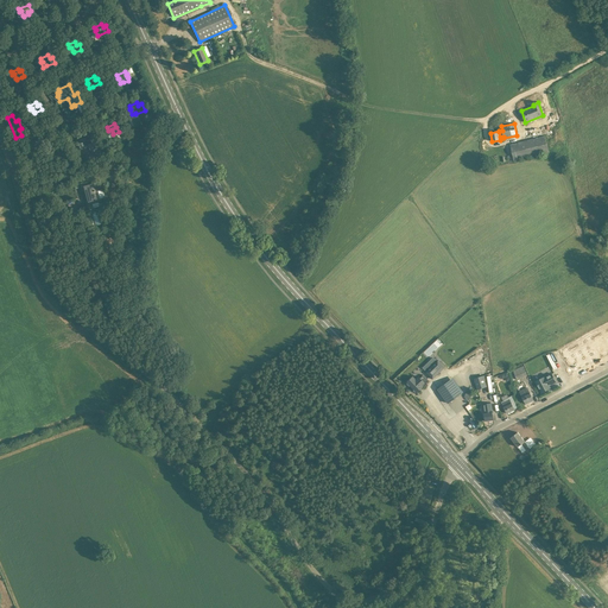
[(511,145),(514,160),(549,152),(545,135),(511,145)]
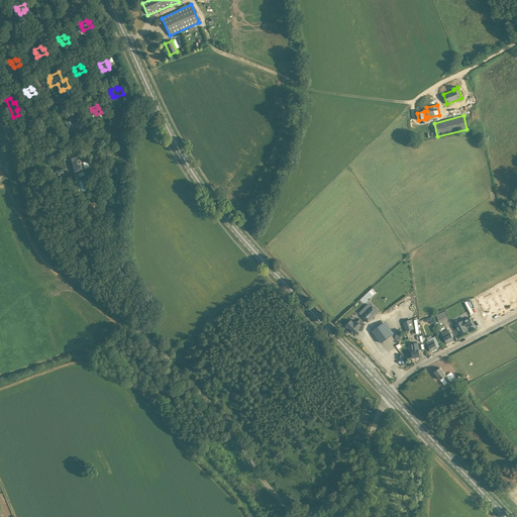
[(67,119),(69,122),(71,121),(72,124),(72,125),(79,123),(77,118),(74,119),(73,116),(67,119)]
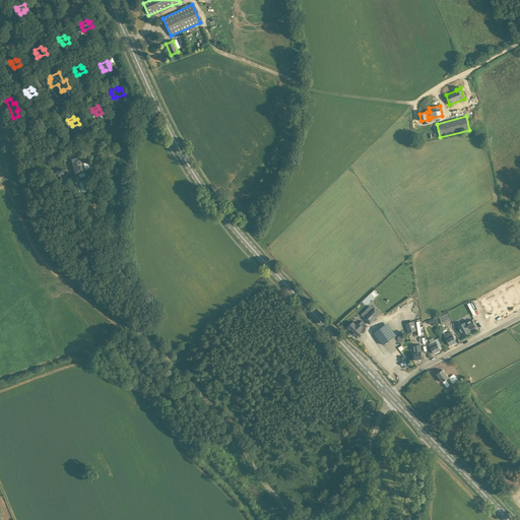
[(91,131),(90,131),(87,124),(80,127),(77,129),(80,136),(84,135),(91,131)]
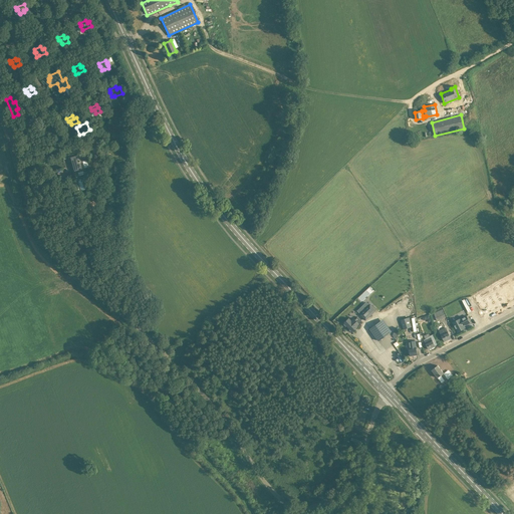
[(43,130),(46,138),(55,134),(53,127),(49,130),(49,127),(43,130)]
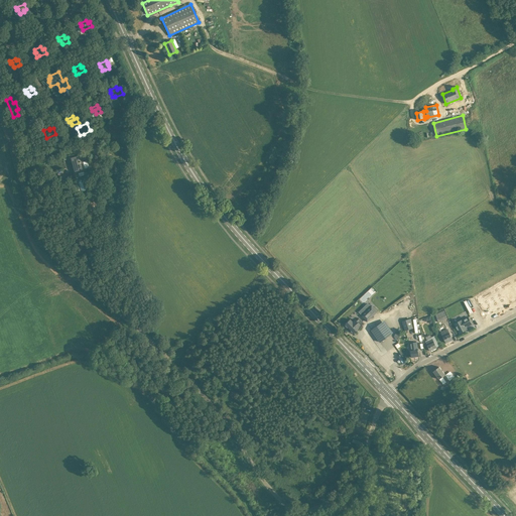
[(23,138),(29,136),(27,131),(25,132),(24,129),(18,132),(19,135),(21,134),(23,137),(22,137),(23,138)]
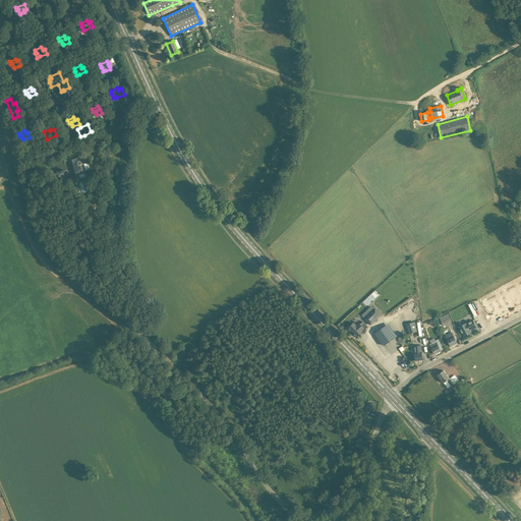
[(72,160),(76,173),(85,170),(83,164),(87,163),(84,156),(72,160)]
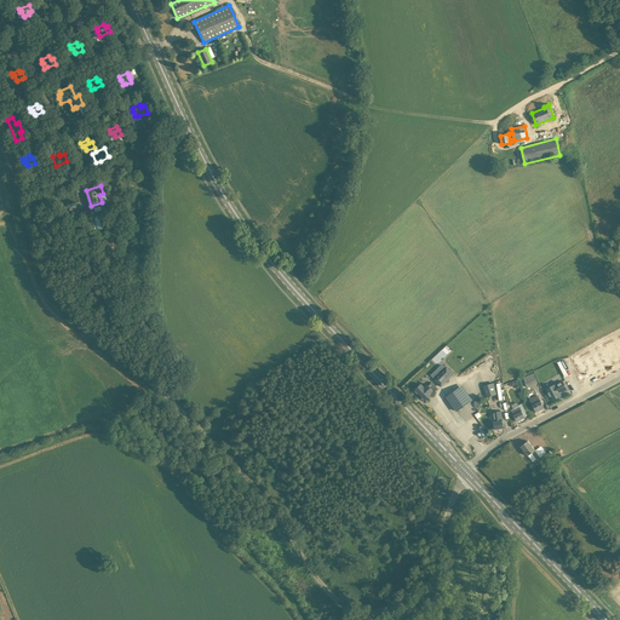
[(581,379),(619,362),(619,359),(615,349),(619,345),(619,337),(580,354),(579,351),(570,355),(581,379)]
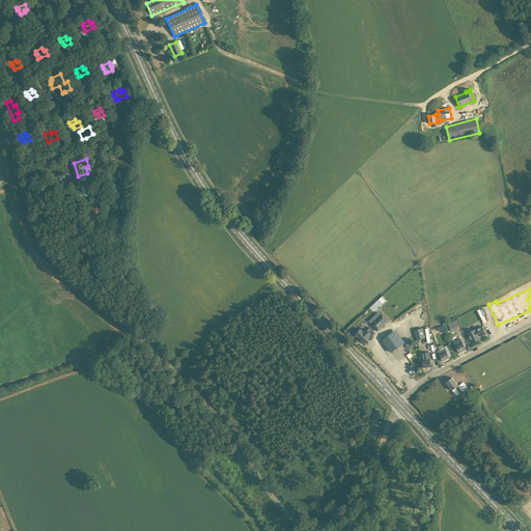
[(388,320),(382,315),(371,325),(378,331),(388,320)]
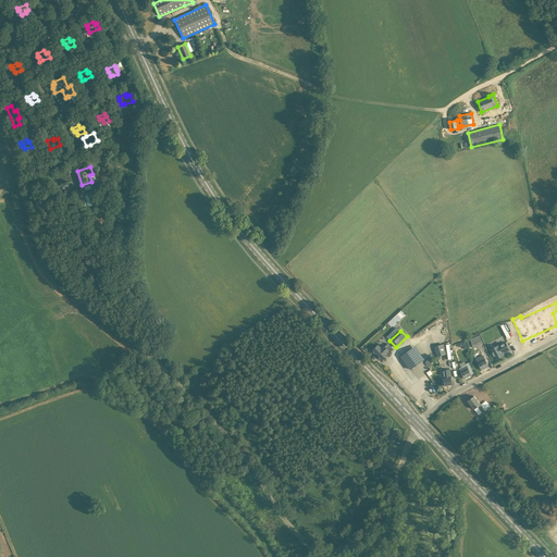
[(474,348),(483,344),(480,335),(470,339),(474,348)]
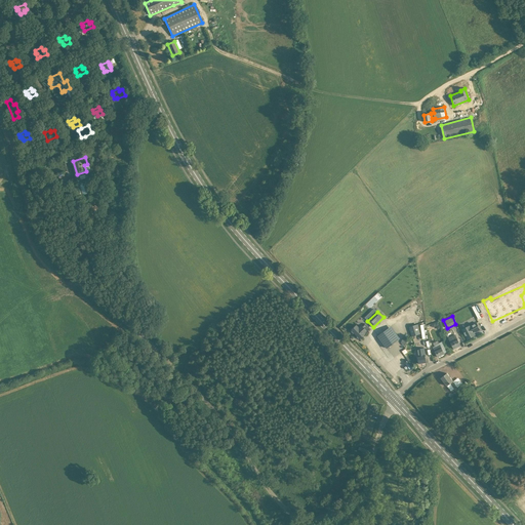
[(468,339),(475,335),(474,332),(475,331),(476,332),(480,329),(477,323),(471,326),(470,325),(462,329),(468,339)]
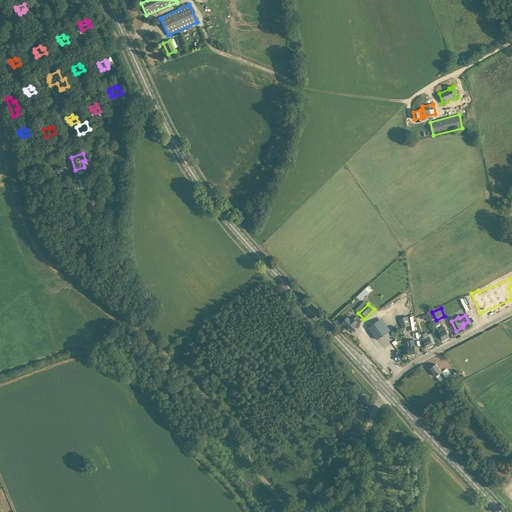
[(357,322),(360,319),(356,316),(353,318),(352,317),(350,319),(347,317),(341,322),(350,331),(356,326),(355,325),(357,322)]
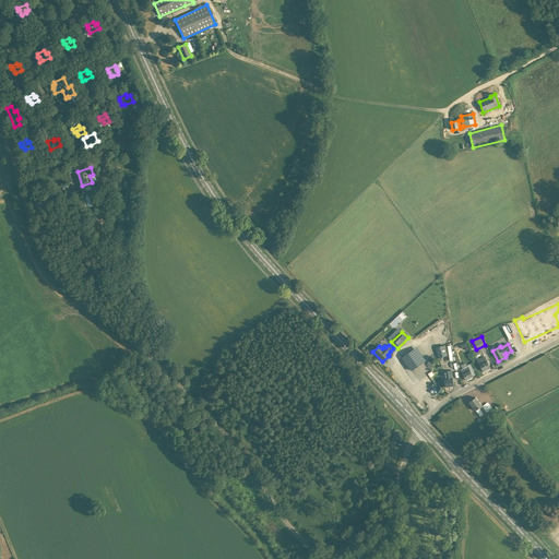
[(448,355),(444,345),(436,348),(439,358),(448,355)]
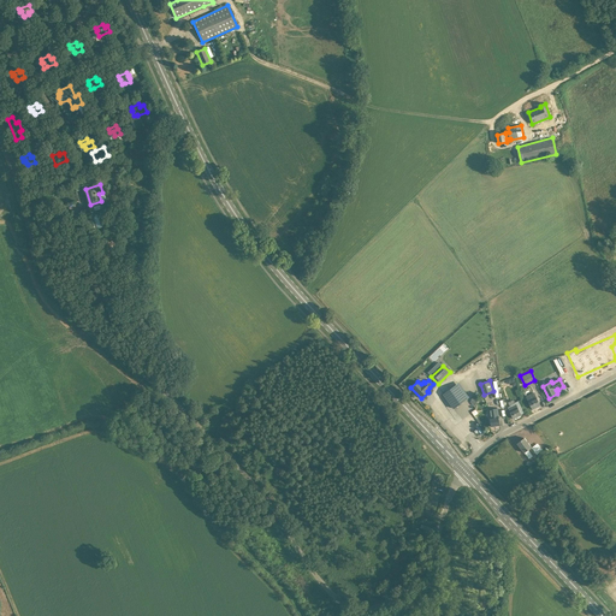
[(454,408),(465,401),(466,400),(456,385),(443,394),(454,408)]
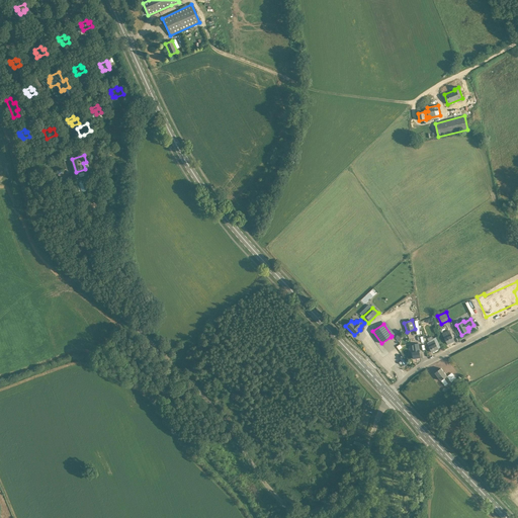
[(448,344),(454,341),(449,330),(442,333),(448,344)]
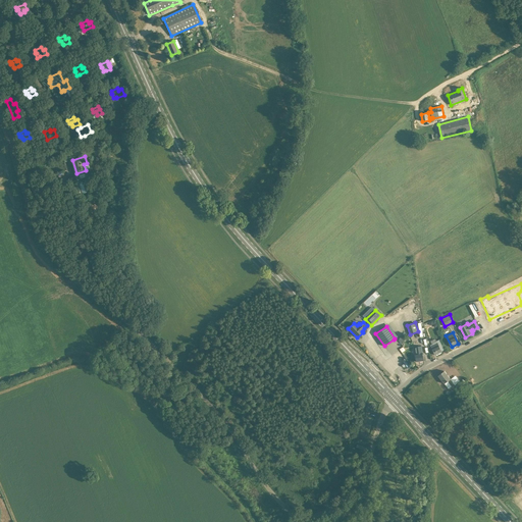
[(445,350),(439,340),(436,342),(432,344),(433,344),(430,346),(434,355),(445,350)]
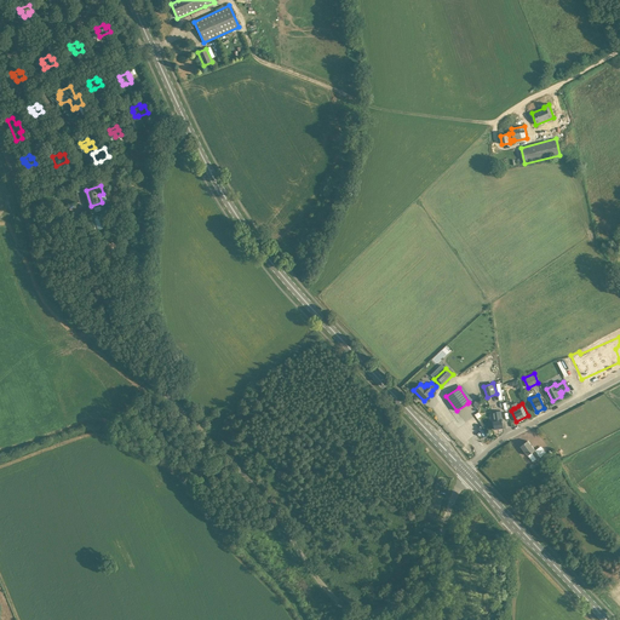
[(501,411),(493,412),(495,430),(504,429),(501,411)]
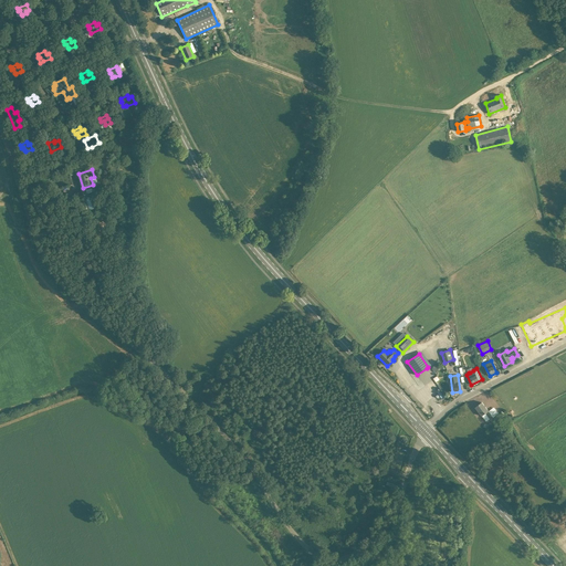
[(482,402),(475,408),(482,416),(485,413),(490,419),(493,417),(482,402)]
